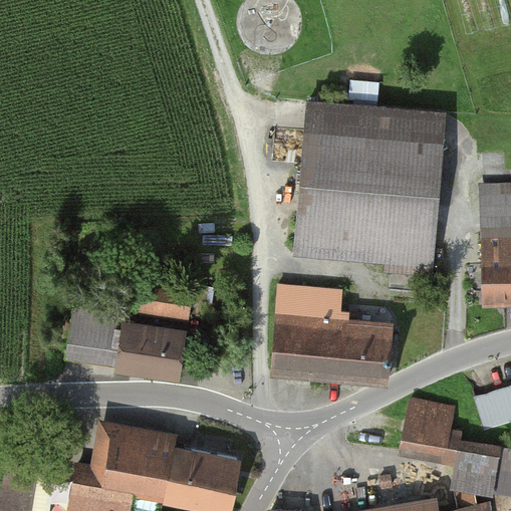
[(445,112),(306,101),(293,257),(433,268),(445,112)]
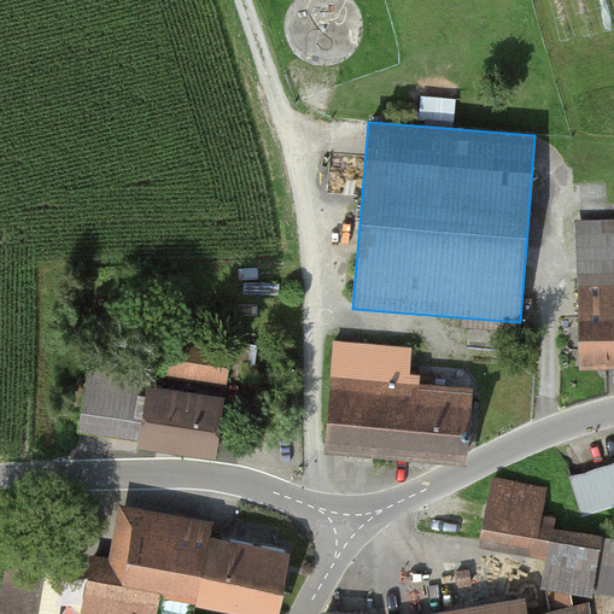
[(613,217),(577,220),(580,367),(613,364),(613,217)]
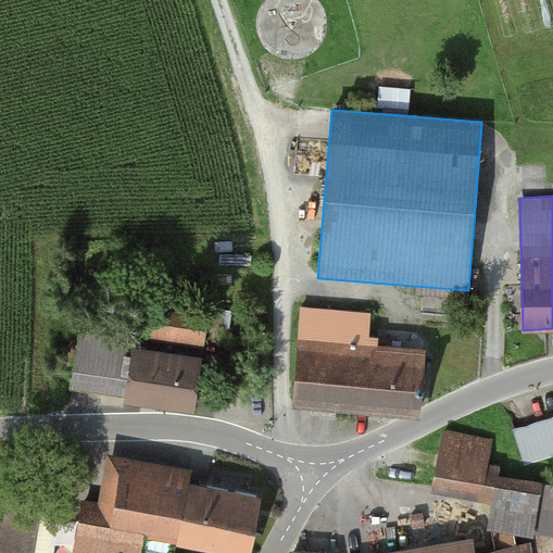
[(147,339),(78,329),(70,390),(124,397),(123,405),(193,414),(208,309),(152,300),(147,339)]
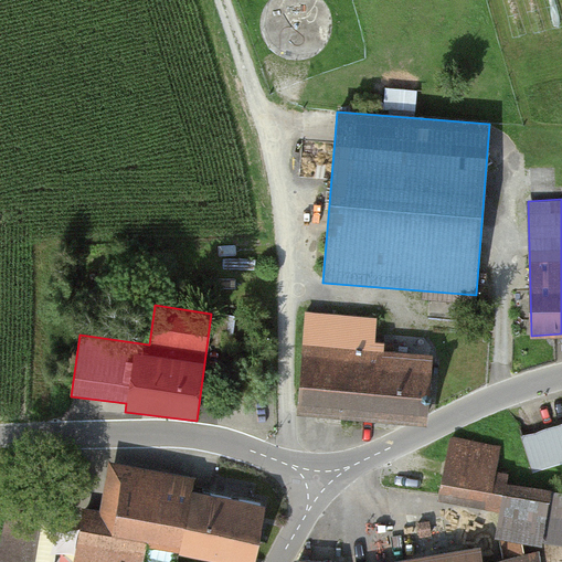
[(378,317),(308,311),(301,403),(425,413),(427,392),(430,356),(375,351),(378,317)]
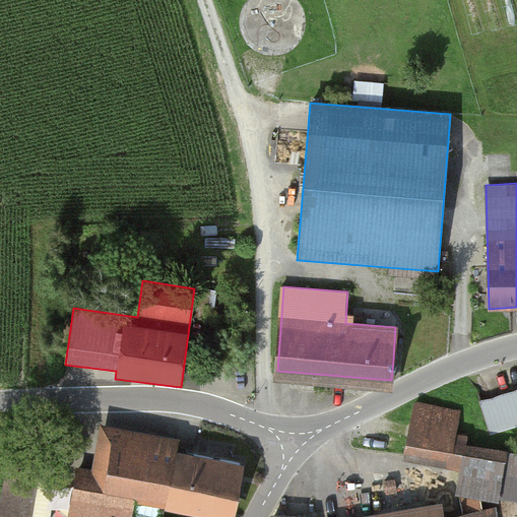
[(516,386),(481,396),(491,430),(516,422),(516,386)]
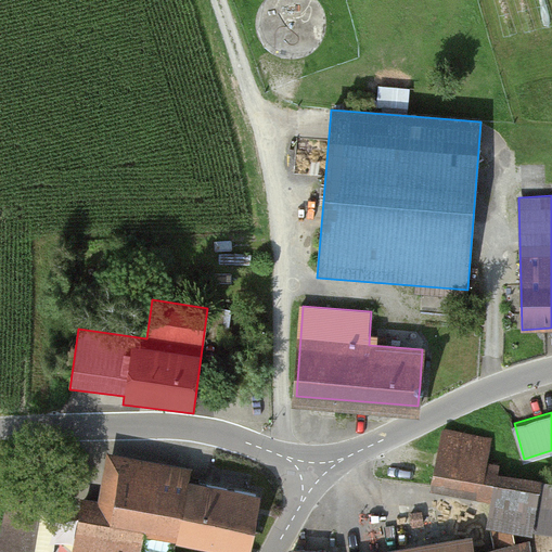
[(495,439),(444,433),(435,490),(498,499),(495,526),(551,534),(551,512),(540,511),(543,482),(502,476),(503,464),(491,463),(495,439)]
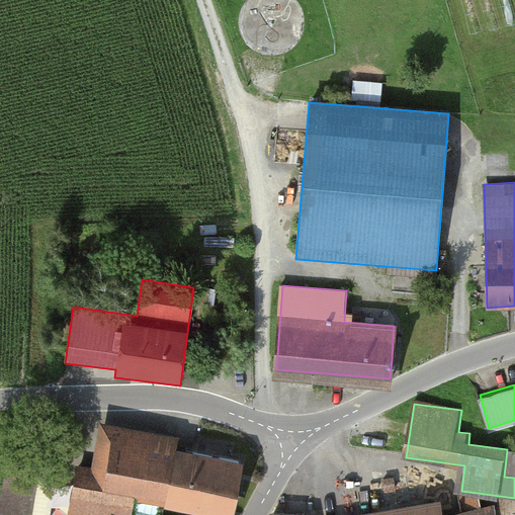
[(177,440),(98,425),(90,466),(75,463),(65,514),(134,514),(136,503),(196,514),(233,514),(243,464),(175,451),(177,440)]
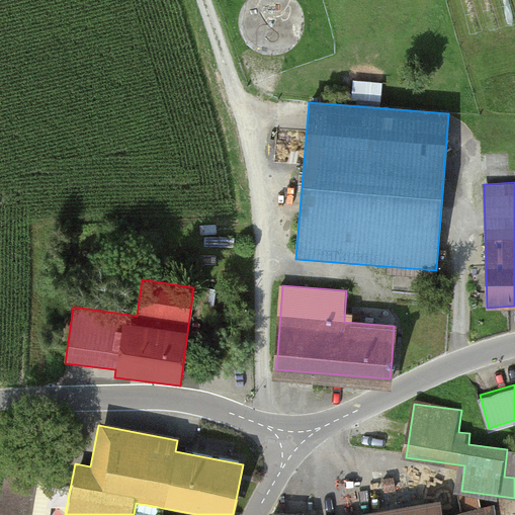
[(489,514),(489,512),(471,514),(439,514),(438,505),(375,514),(489,514)]
